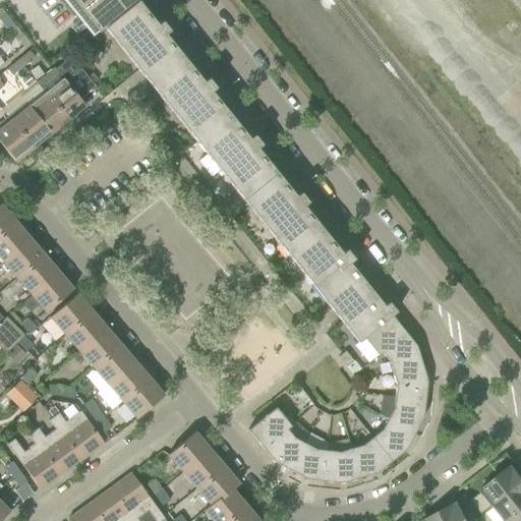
[(70,0),(98,33),(103,27),(136,1),(135,0),(132,0),(129,2),(127,0),(70,0)]
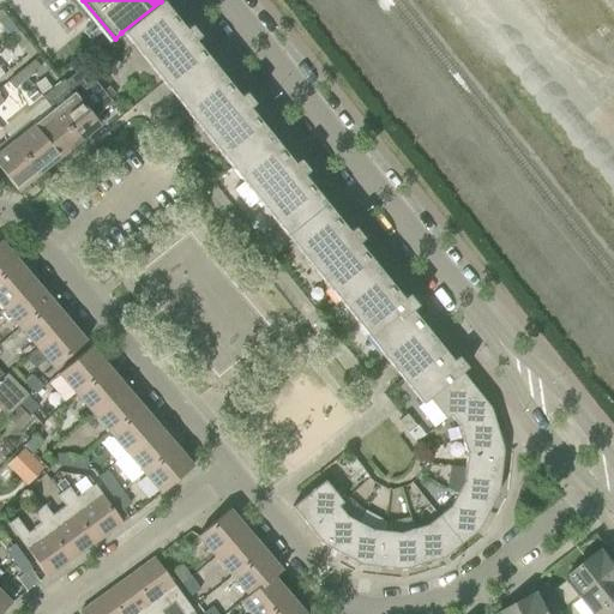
[(121,32),(163,84),(169,91),(176,101),(216,68),(194,41),(199,37),(190,25),(185,30),(161,1),(121,32)]
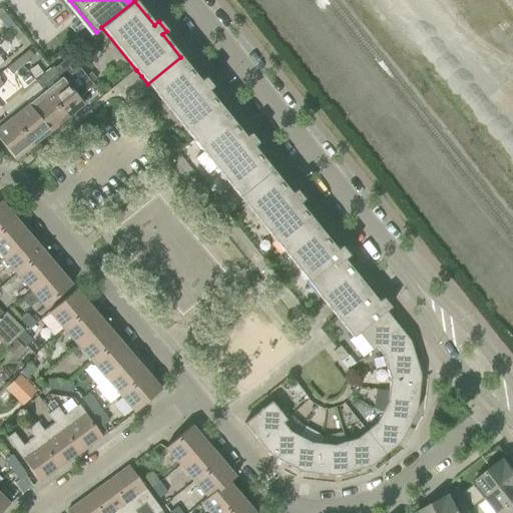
[(0,21),(8,30),(14,25),(6,14),(0,18),(0,21)]
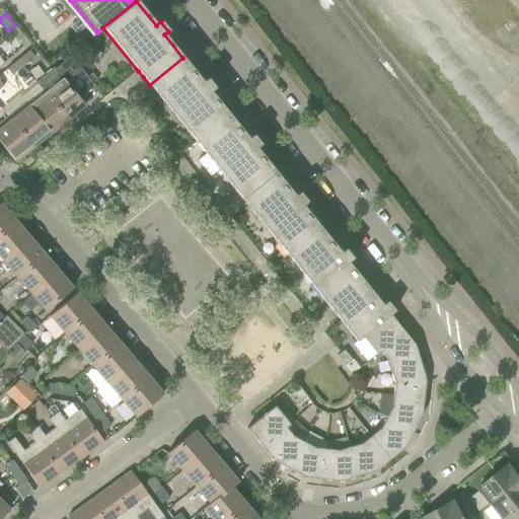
[(28,43),(14,25),(8,30),(16,42),(17,42),(23,48),(28,43)]
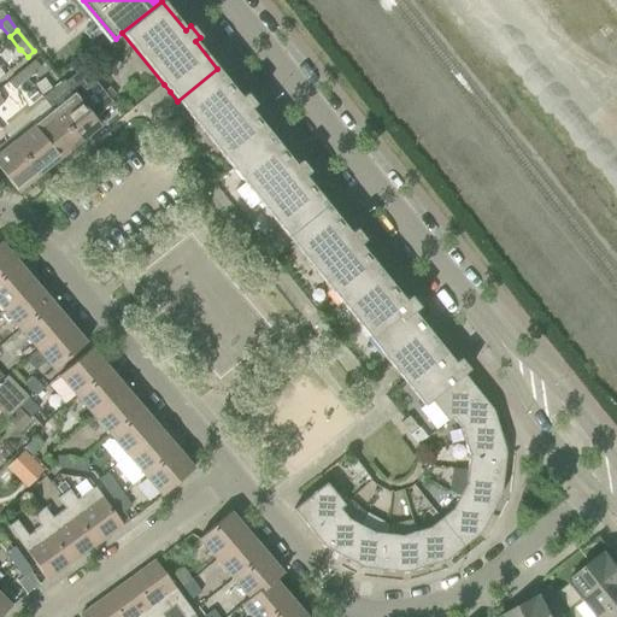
[(35,60),(22,71),(28,80),(41,69),(35,60)]
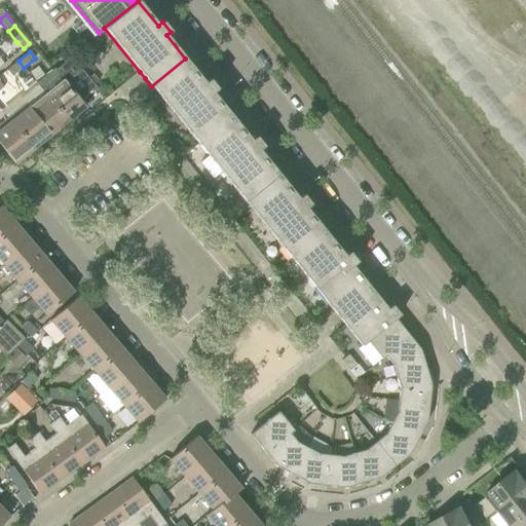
[(151,86),(198,144),(232,117),(213,92),(217,89),(209,79),(204,83),(185,59),(151,86)]
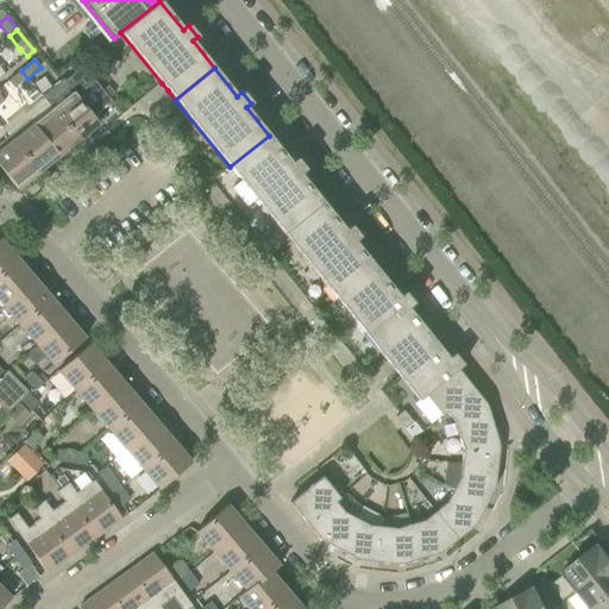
[(14,88),(27,79),(22,70),(8,81),(14,88)]
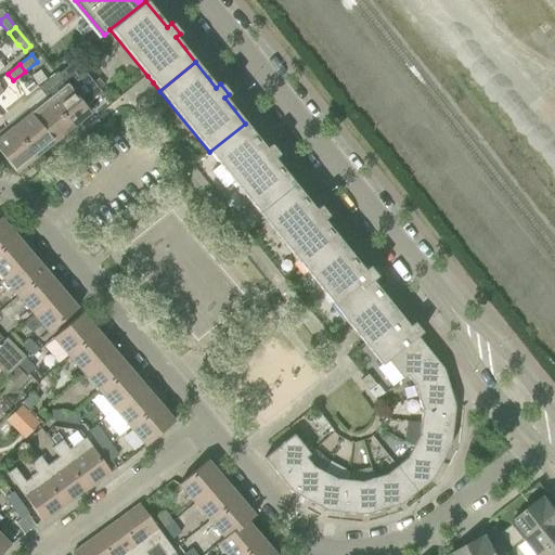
[(72,128),(90,114),(85,106),(101,92),(85,72),(67,86),(66,85),(48,99),(72,128)]
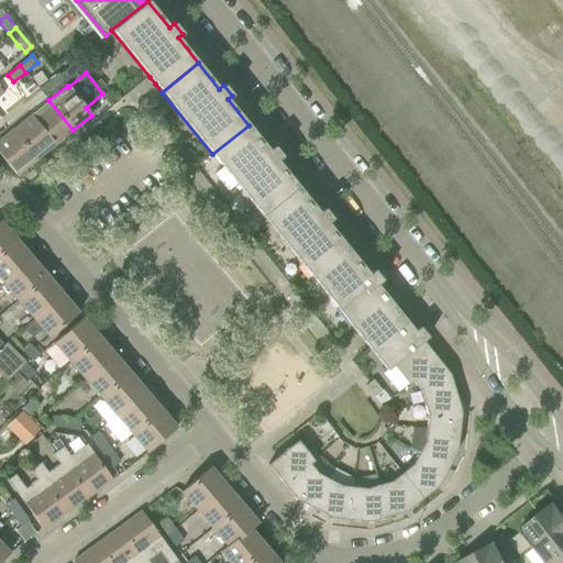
[(31,80),(23,87),(30,96),(37,89),(31,80)]
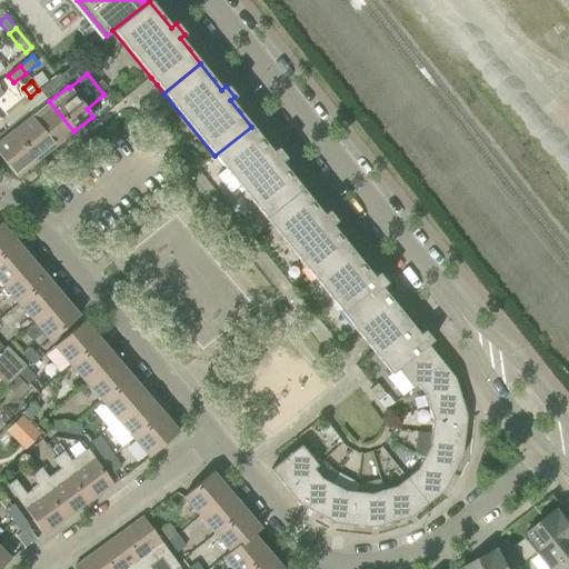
[(40,92),(22,107),(31,117),(30,117),(55,147),(73,131),(49,101),(40,92)]
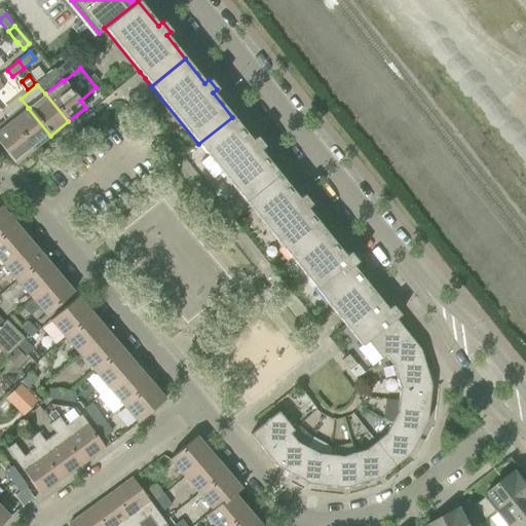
[(20,97),(1,111),(33,150),(50,136),(28,108),(29,108),(21,99),(20,97)]
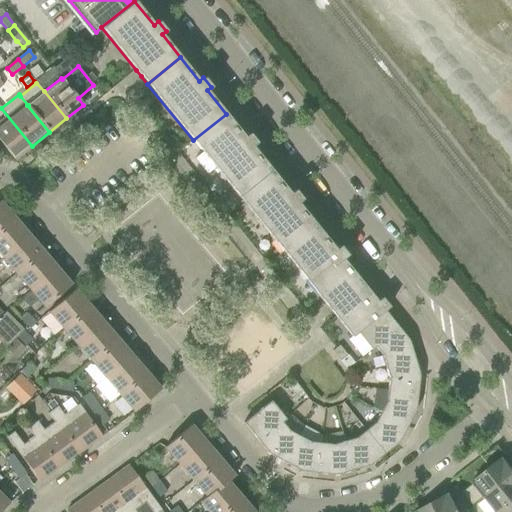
[(0,109),(0,142),(14,160),(32,146),(1,108),(0,109)]
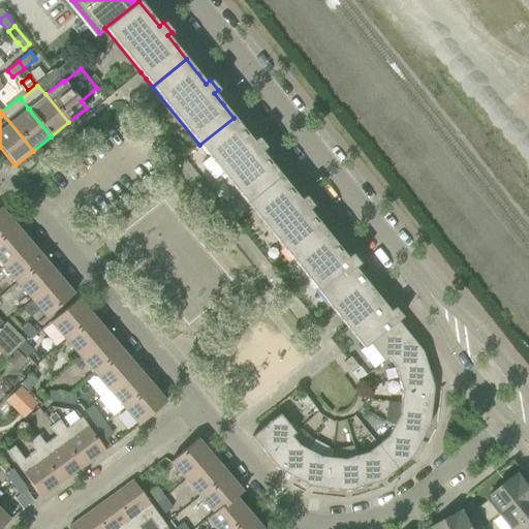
[(222,173),(246,203),(280,176),(260,151),(265,148),(257,137),(252,142),(234,118),(199,145),(210,157),(222,173)]
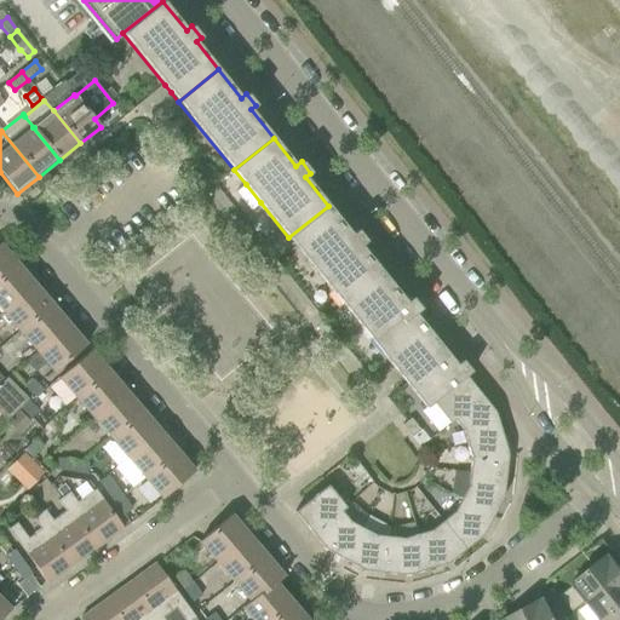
[(251,211),(260,202),(246,184),(236,191),(251,211)]
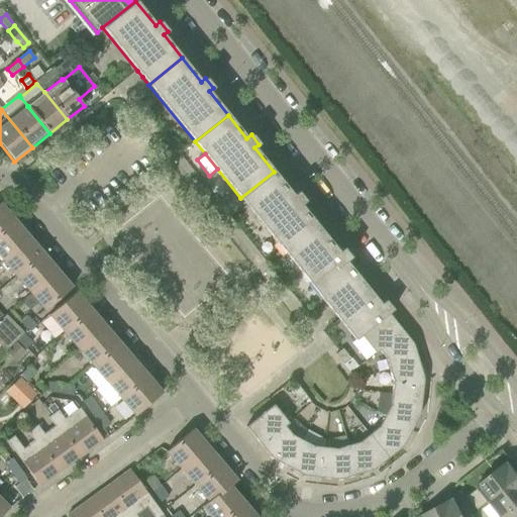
[(274,172),(240,198),(286,254),(319,228),(300,205),(305,201),(297,192),(293,195),(274,172)]
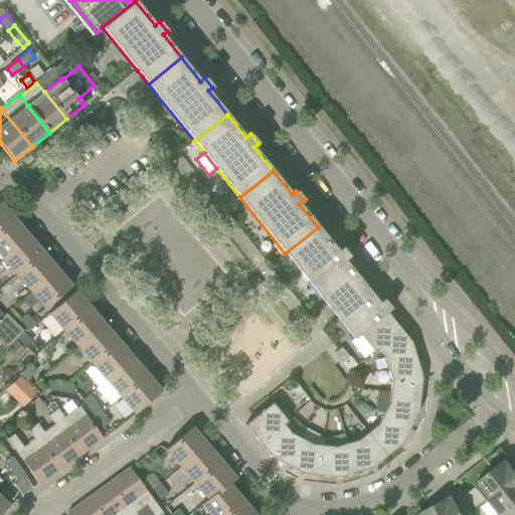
[(0,202),(0,230),(14,219),(0,202)]
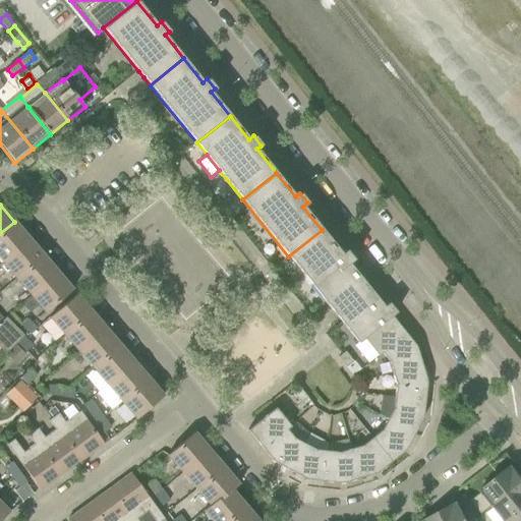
[(14,222),(0,233),(0,258),(2,262),(29,239),(14,222)]
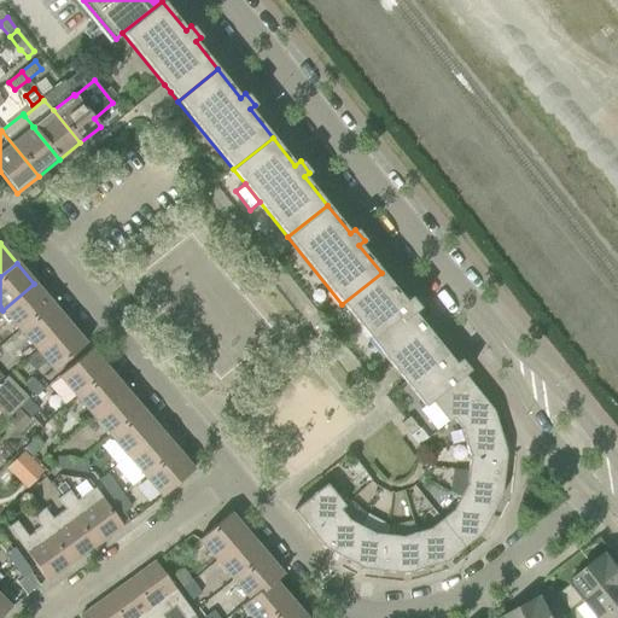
[(419,308),(414,302),(409,297),(404,301),(382,273),(342,304),(374,345),(382,354),(396,372),(436,340),(413,312),(419,308)]
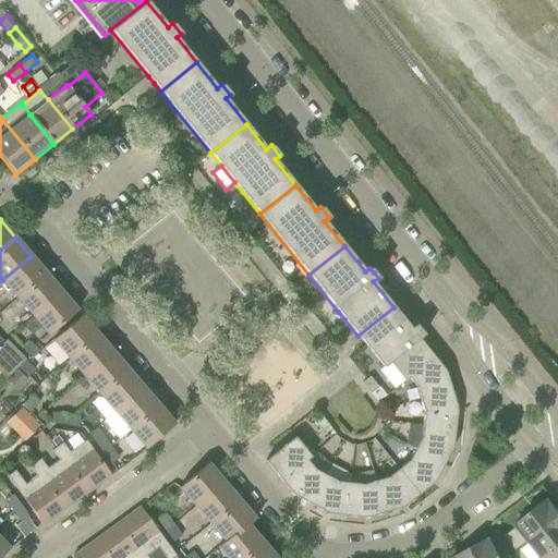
[(31,256),(2,280),(17,299),(47,274),(31,256)]
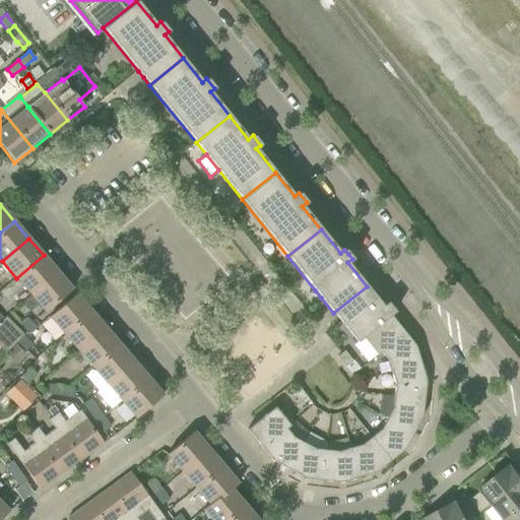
[(44,255),(16,278),(30,296),(58,272),(44,255)]
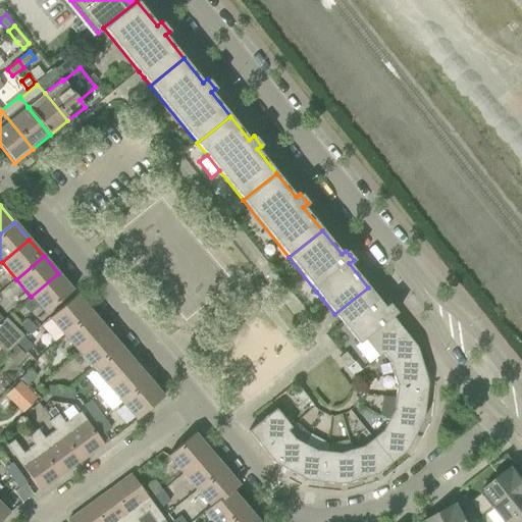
[(46,313),(72,291),(58,273),(31,297),(46,313)]
